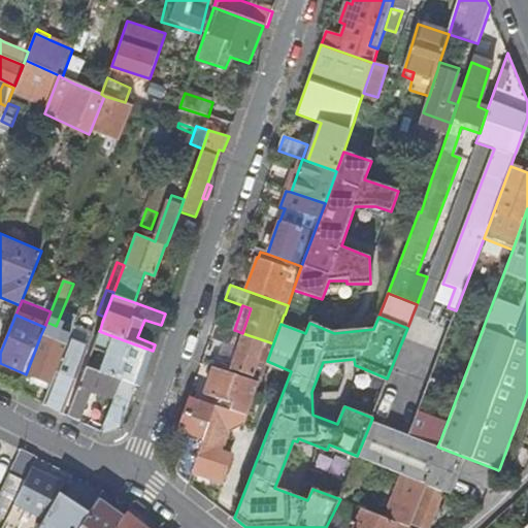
[(94,328),(100,330),(102,322),(97,320),(94,328)]
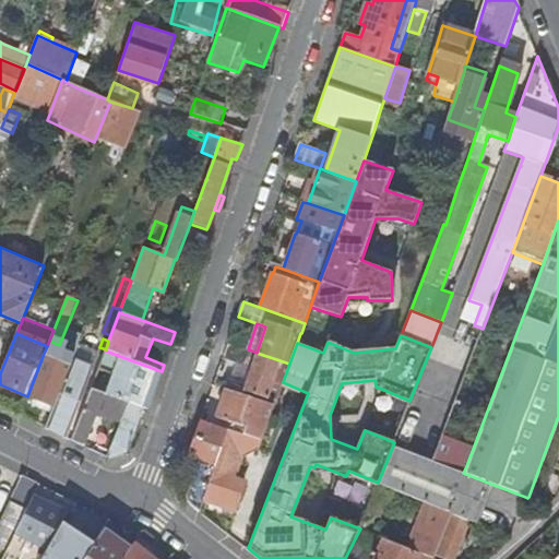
[(59,345),(49,341),(47,346),(43,356),(69,366),(71,360),(75,352),(59,345)]
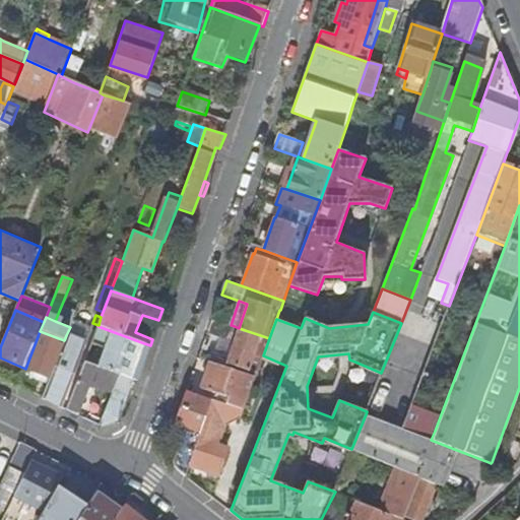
[(92,327),(73,319),(70,327),(66,335),(86,343),(92,327)]
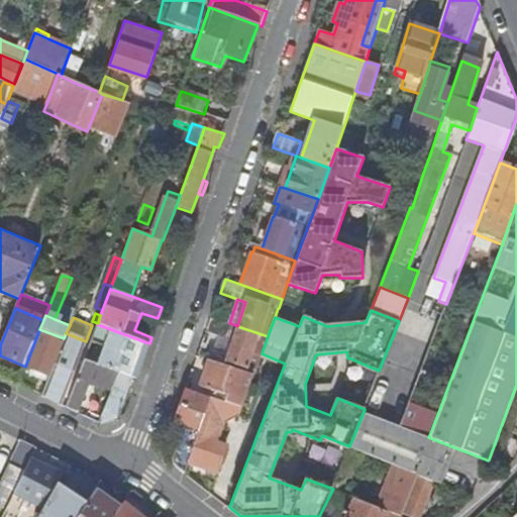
[(226,336),(230,323),(229,323),(211,317),(207,329),(226,336)]
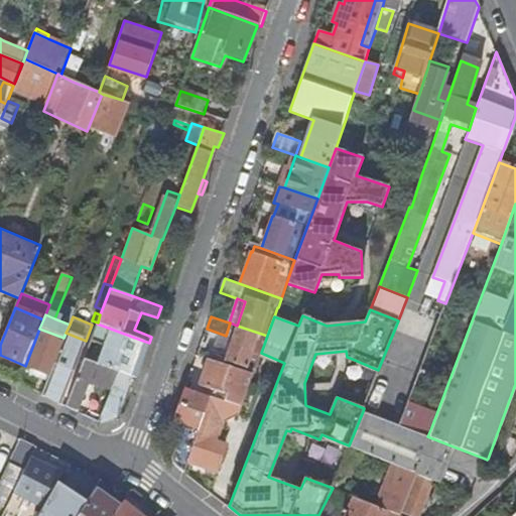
[(225,360),(237,326),(230,323),(226,336),(219,358),(225,360)]
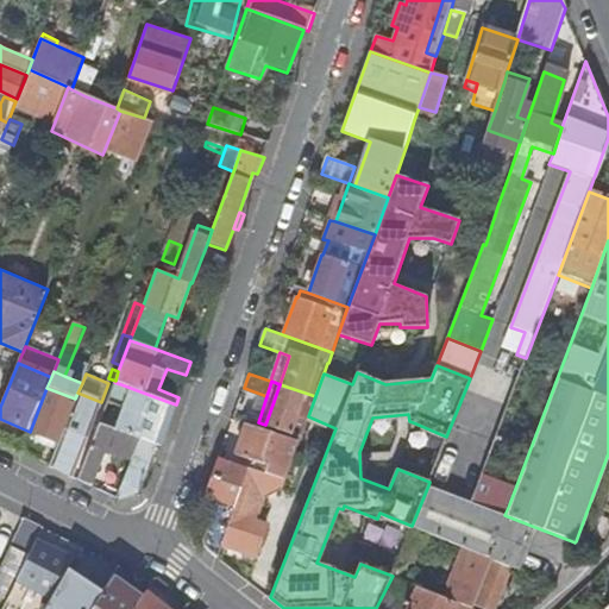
[(155,444),(169,402),(114,382),(100,424),(140,439),(155,444)]
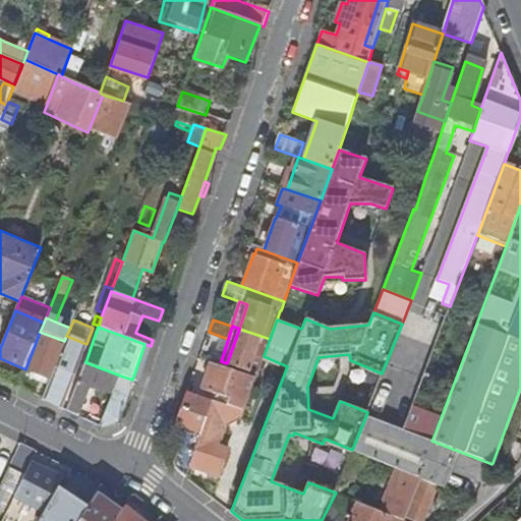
[(239,329),(227,363),(248,371),(261,336),(239,329)]
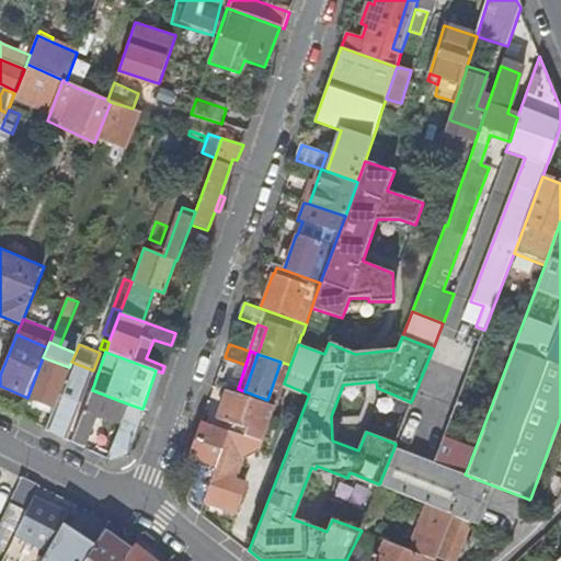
[(69,367),(43,357),(27,398),(54,409),(69,367)]
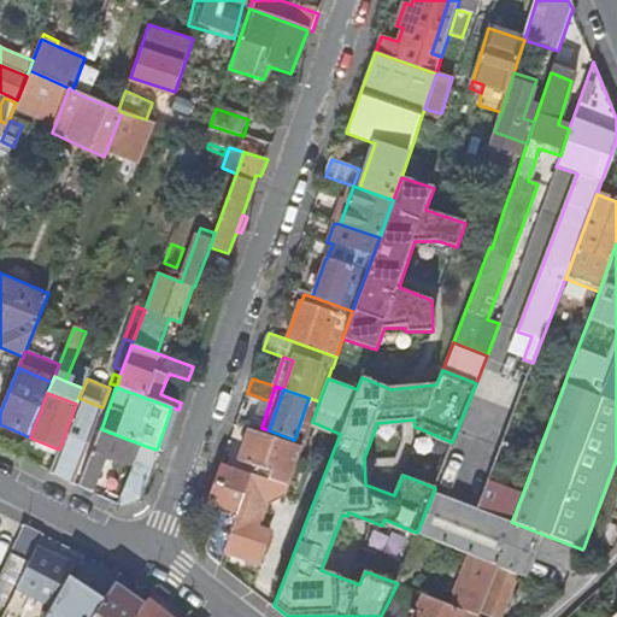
[(103,407),(78,398),(76,404),(59,450),(51,471),(74,483),(103,407)]
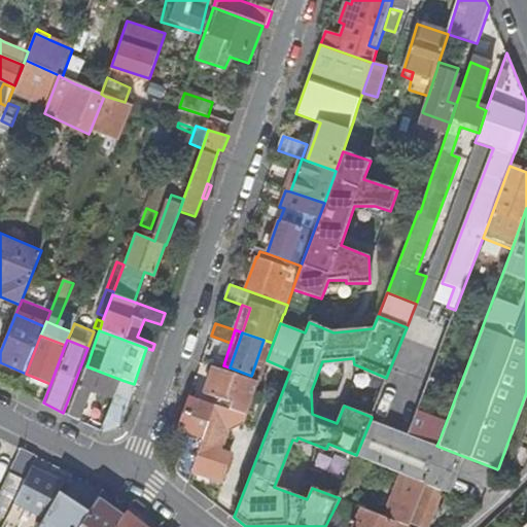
[(255,377),(254,380),(259,382),(267,360),(273,343),(264,340),(251,376),(255,377)]
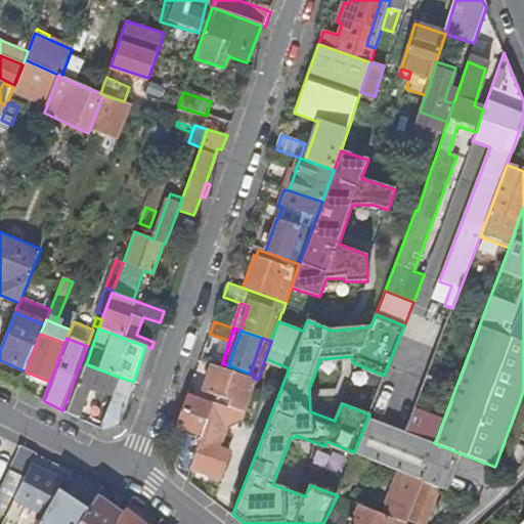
[(145,346),(133,382),(138,384),(151,348),(145,346)]
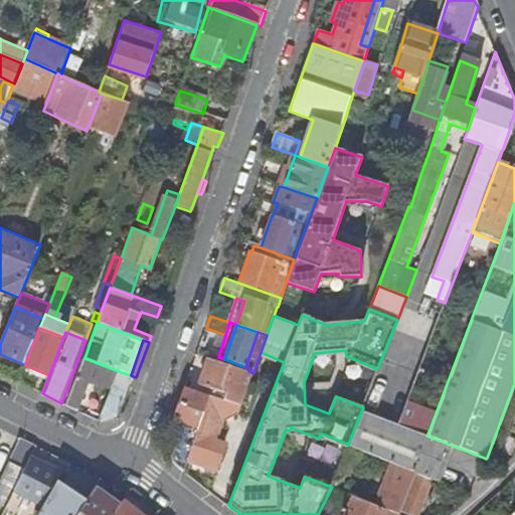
[(90,379),(113,387),(119,371),(84,358),(66,405),(77,411),(90,379)]
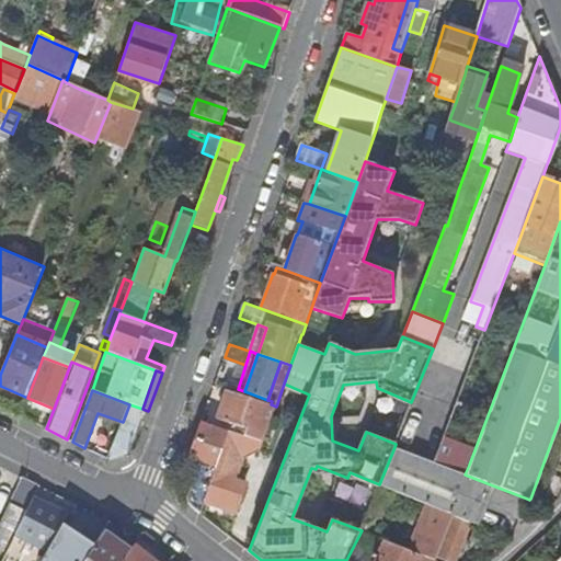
[(231,423),(228,431),(262,443),(271,421),(276,407),(271,404),(228,390),(219,419),(231,423)]
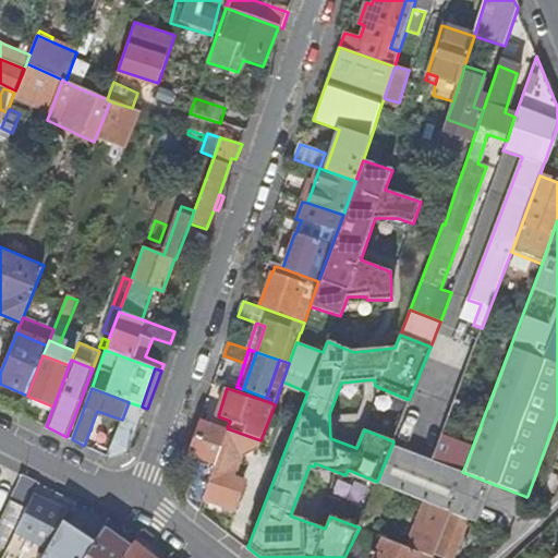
[(455,401),(450,411),(456,413),(460,403),(455,401)]
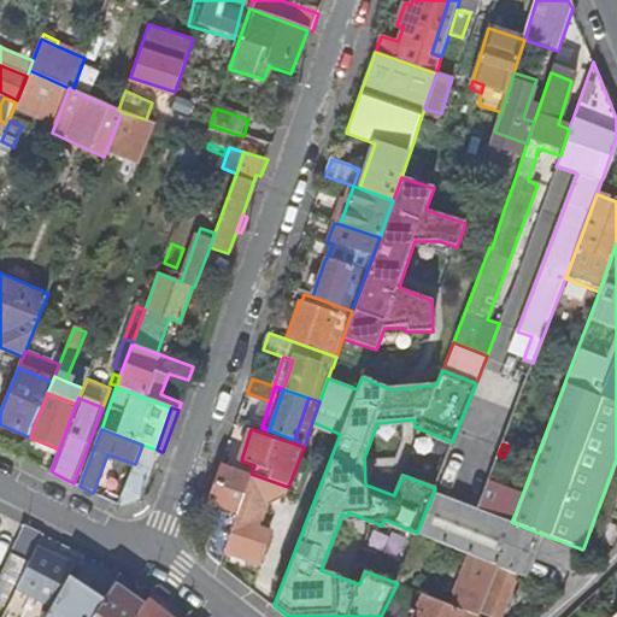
[(139,498),(157,450),(142,445),(135,464),(118,505),(121,506),(139,498)]
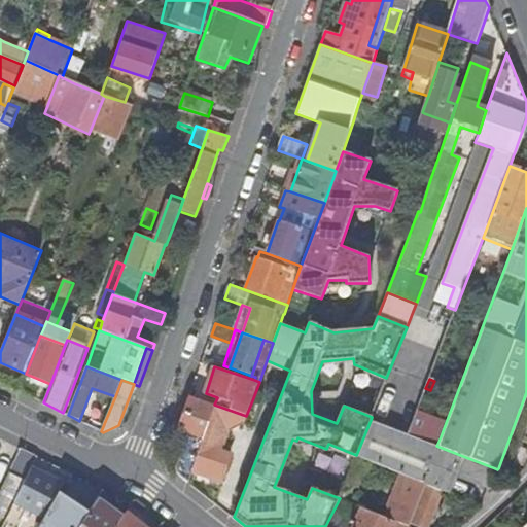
[(425,388),(411,425),(432,433),(436,423),(429,420),(432,414),(431,413),(434,406),(435,406),(436,400),(435,400),(437,393),(430,390),(425,388)]
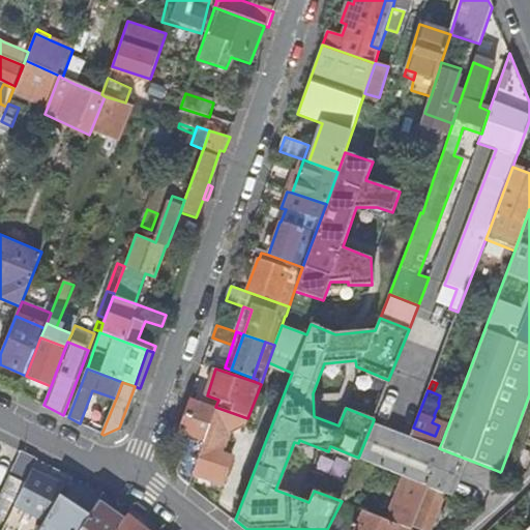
[(188,484),(193,472),(215,407),(190,399),(178,433),(188,436),(178,469),(177,475),(188,484)]
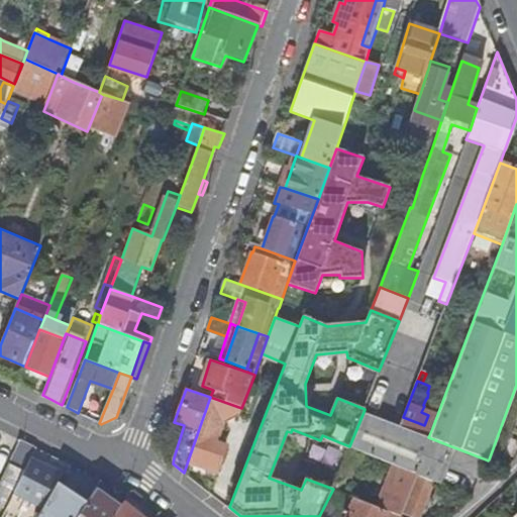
[(239,416),(241,408),(210,397),(188,460),(218,472),(226,451),(215,447),(224,423),(239,416)]
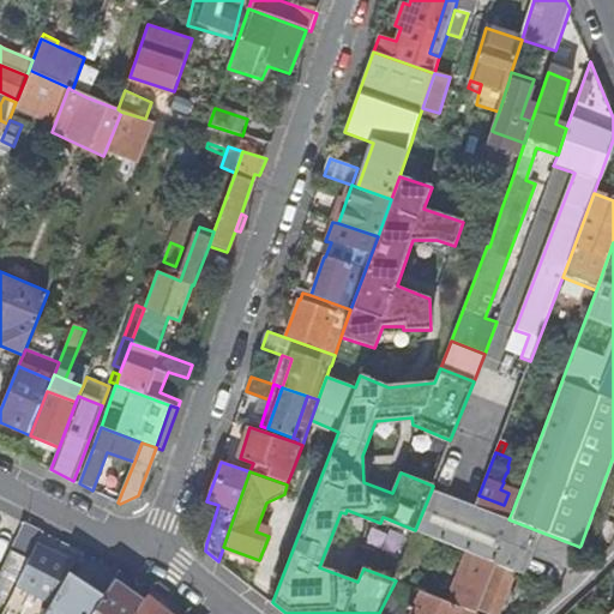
[(529,551),(536,530),(509,519),(475,506),(432,489),(415,530),(469,553),(517,571),(519,573),(529,551)]
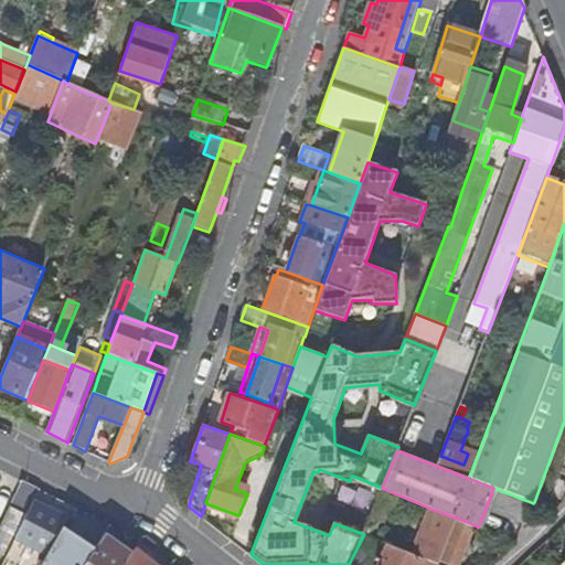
[(464,465),(440,456),(437,466),(468,478),(472,468),(464,465)]
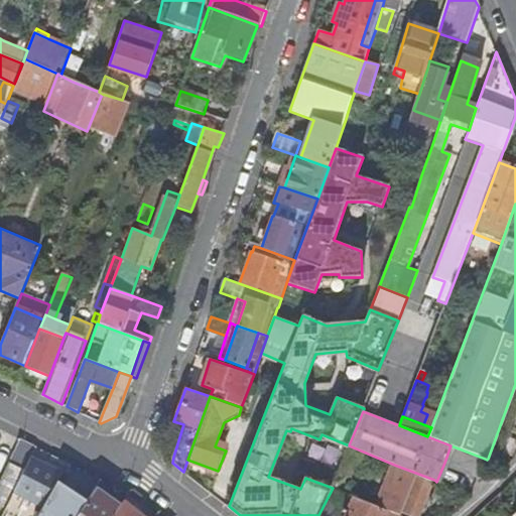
[(507,466),(515,441),(515,416),(499,463),(507,466)]
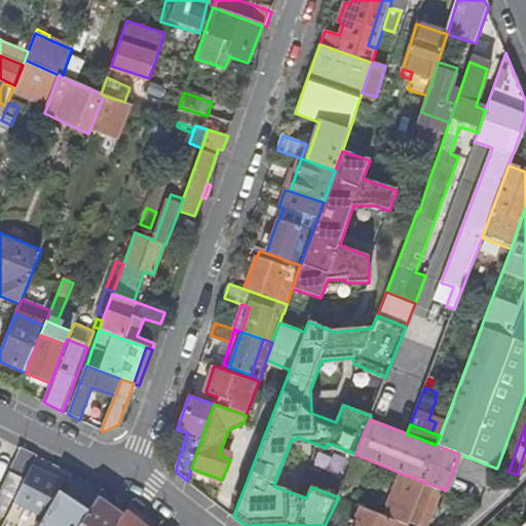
[(0,525),(7,513),(13,500),(30,466),(36,455),(22,449),(0,490),(0,525)]
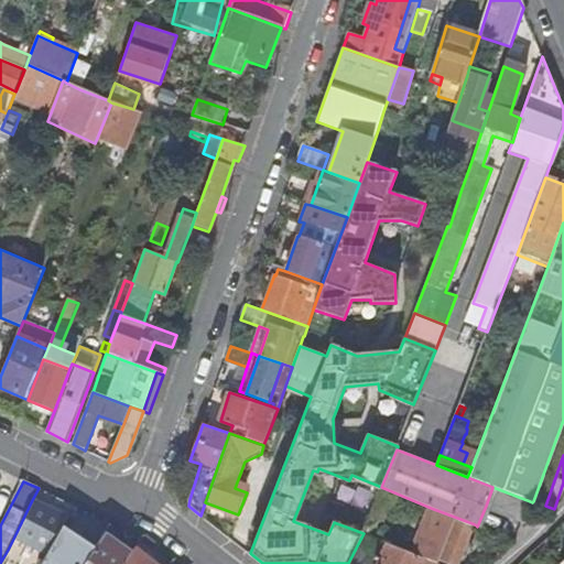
[(332,503),(362,510),(367,491),(336,485),(332,503)]
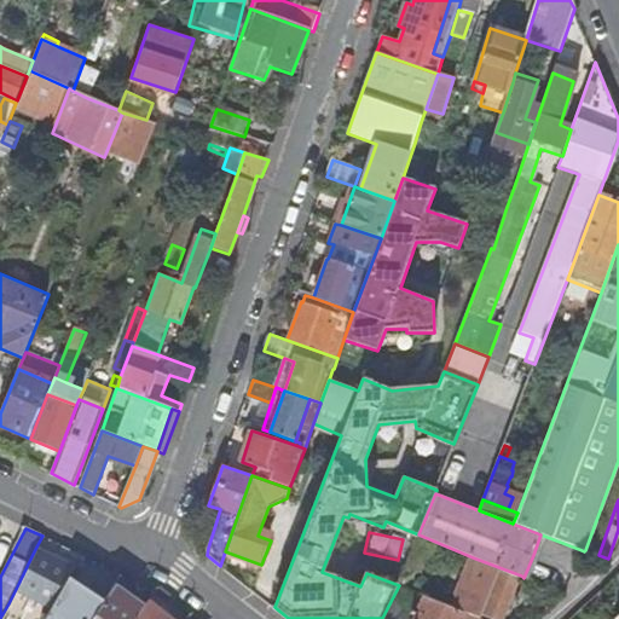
[(573,570),(582,550),(541,534),(533,555),(541,557),(573,570)]
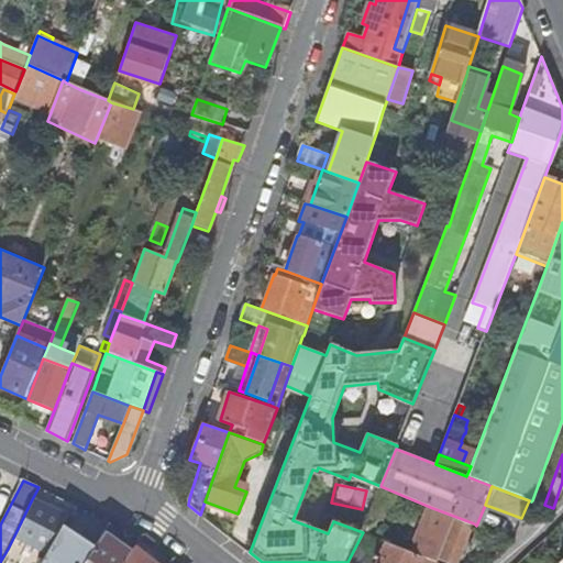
[(76,506),(57,497),(51,508),(32,499),(14,536),(8,549),(26,560),(24,562),(42,562),(64,527),(62,525),(67,517),(69,518),(76,506)]
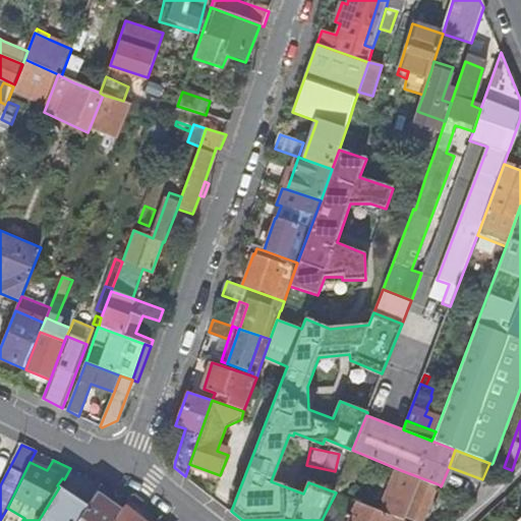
[(342,461),(336,478),(350,483),(356,466),(342,461)]
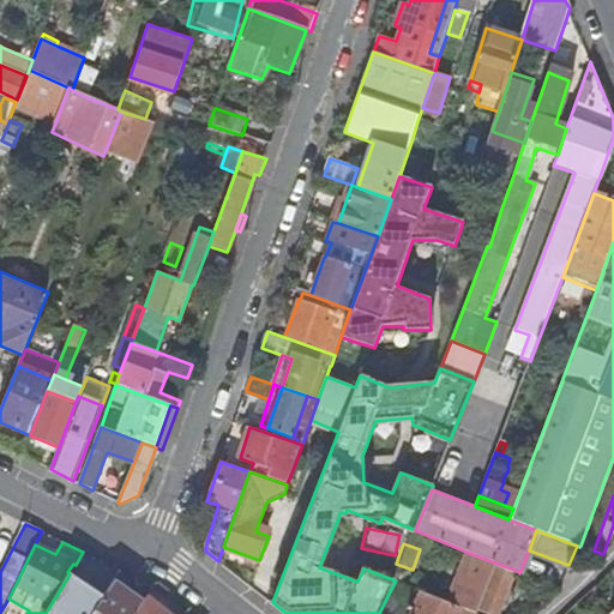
[(536,553),(529,551),(519,573),(527,576),(536,553)]
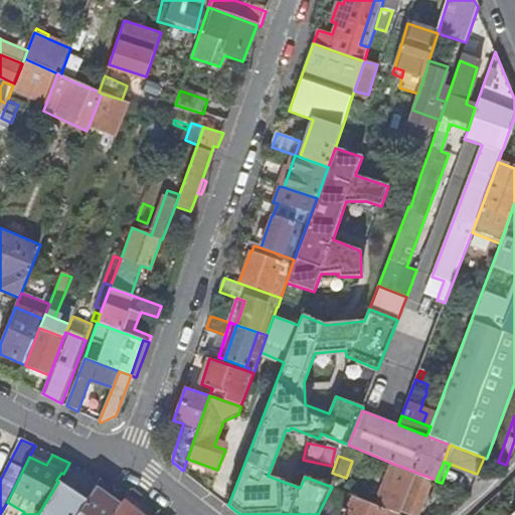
[(418,514),(434,479),(393,464),(377,505),(400,514),(401,514),(402,512),(410,514),(418,514)]
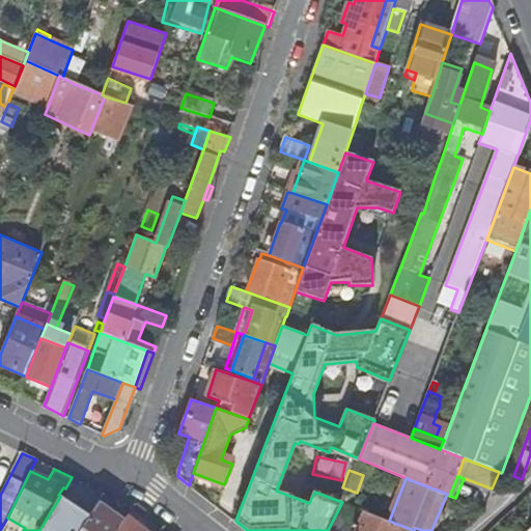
[(79,530),(88,518),(60,497),(39,530),(79,530)]
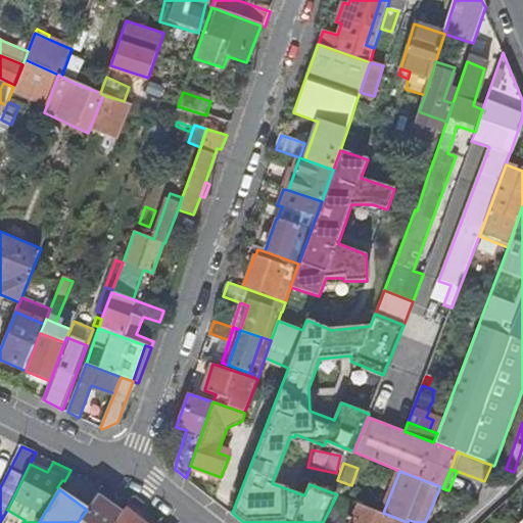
[(337,494),(323,522),(406,522),(407,522),(383,513),(337,493),(337,494)]
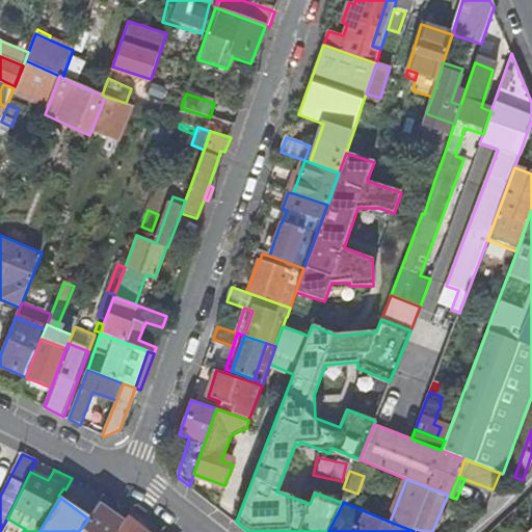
[(114,531),(126,517),(98,506),(88,519),(79,531),(114,531)]
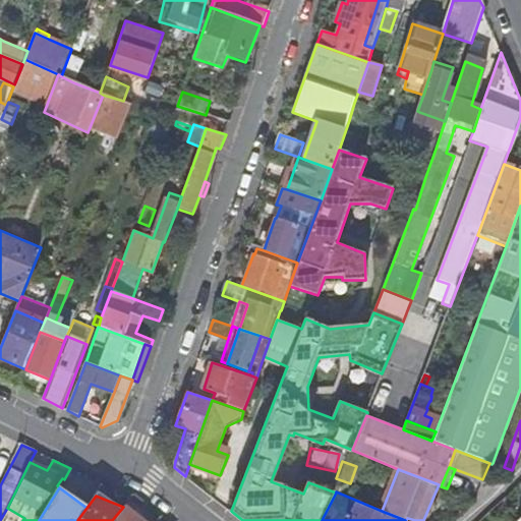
[(140,520),(124,508),(123,507),(112,520),(140,520)]
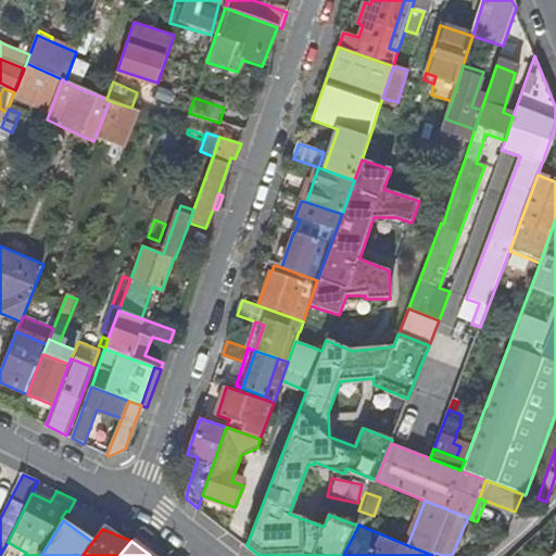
[(8,542),(0,555),(24,555),(26,553),(8,542)]
